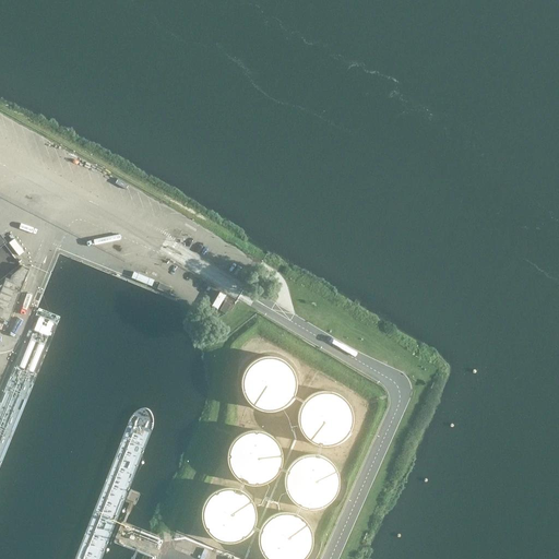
[(0,237),(0,283),(6,278),(10,280),(12,275),(22,266),(0,237)]
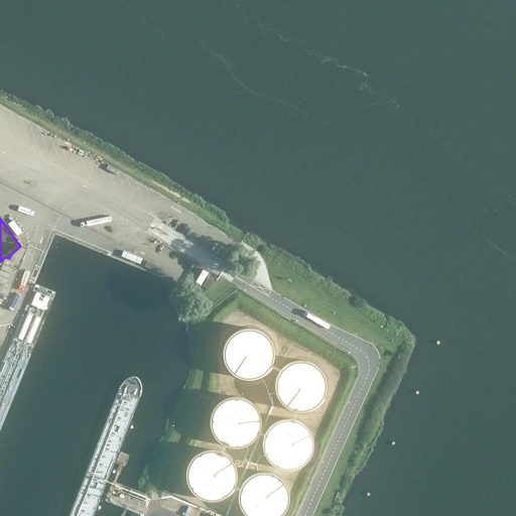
[(15,219),(10,223),(19,235),(23,231),(15,219)]
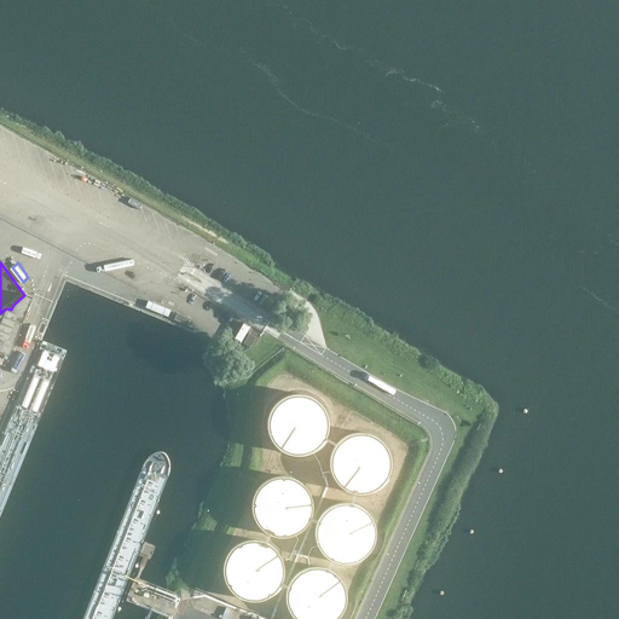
[(6,308),(0,323),(0,352),(10,356),(33,298),(24,295),(13,305),(11,310),(6,308)]
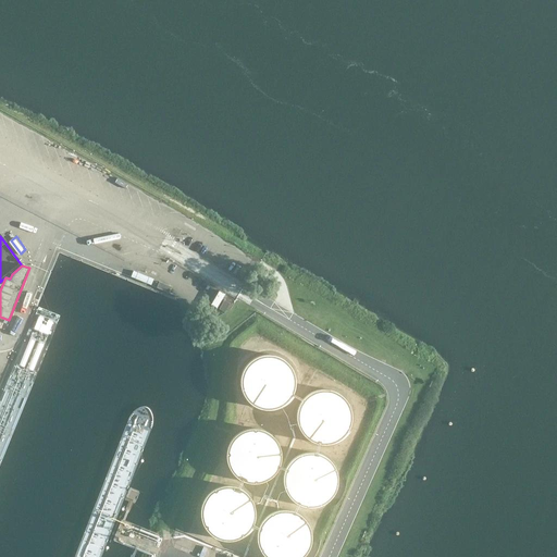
[(226,301),(224,300),(219,309),(224,312),(225,310),(226,309),(230,304),(226,301)]
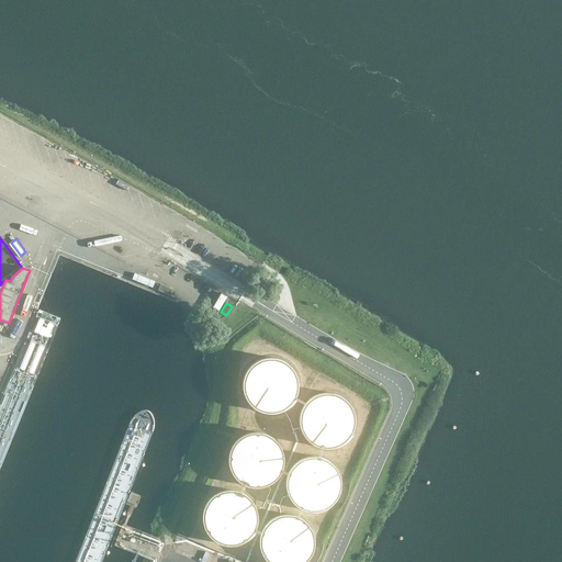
[(250,367),(249,368),(247,370),(246,373),(245,374),(244,377),(244,378),(244,379),(243,381),(243,382),(243,384),(243,385),(243,388),(243,389),(243,390),(244,392),(244,395),(245,397),(246,400),(247,400),(248,402),(249,403),(250,405),(251,406),(254,408),(257,409),(259,411),(262,412),(265,413),(267,413),(269,413),(271,413),(273,413),(276,413),(279,412),(281,411),(284,409),(285,408),(288,407),(290,405),(292,403),(293,401),(295,398),(295,396),(296,395),(298,393),(298,391),(298,390),(298,388),(298,386),(298,384),(298,381),(298,380),(298,379),(296,377),(296,375),(295,373),(294,372),(293,370),(292,369),(291,367),(289,364),(288,363),(285,362),(283,361),(282,360),(279,359),(277,359),(276,358),(273,358),(271,358),(268,358),(267,358),(265,358),(261,359),(260,360),(258,360),(256,362),(254,363),(251,366),(250,367)]
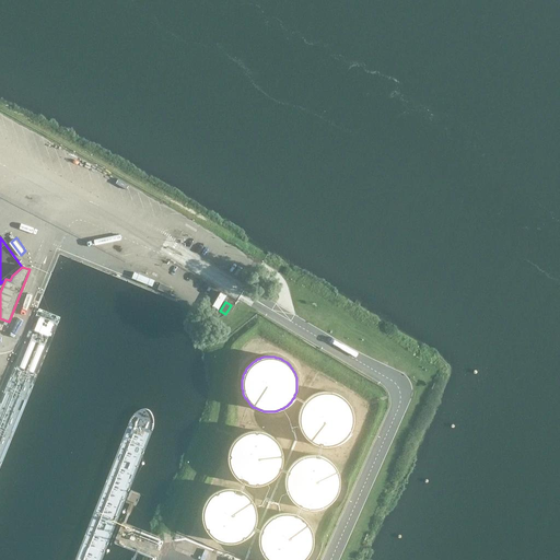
[(345,399),(343,398),(342,397),(341,396),(339,395),(338,394),(336,394),(335,393),(333,393),(330,392),(327,392),(326,392),(324,392),(321,392),(318,393),(317,393),(315,394),(313,395),(311,396),(310,397),(307,399),(306,400),(304,403),(303,404),(302,405),(302,407),(301,409),(300,410),(300,412),(299,415),(299,417),(299,418),(299,421),(299,423),(300,426),(300,428),(301,430),(302,431),(303,434),(304,435),(305,438),(307,439),(310,441),(312,443),(314,444),(315,444),(318,445),(322,446),(323,446),(325,446),(328,446),(330,446),(331,446),(333,445),(335,445),(337,444),(338,444),(341,442),(342,441),(345,440),(346,438),(348,435),(349,434),(350,433),(351,431),(351,430),(352,428),(352,426),(353,424),(353,422),(353,421),(353,419),(353,418),(353,417),(353,416),(353,415),(352,412),(352,410),(351,409),(351,407),(350,406),(349,404),(348,403),(348,401),(347,400),(345,399)]
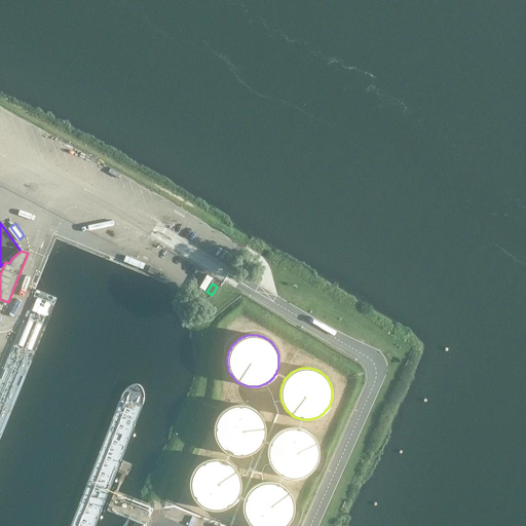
[(221,413),(220,414),(218,416),(218,417),(216,420),(216,421),(215,422),(215,424),(215,425),(214,427),(214,428),(214,429),(214,431),(214,435),(215,436),(215,437),(215,439),(216,440),(216,442),(217,442),(218,444),(218,445),(220,447),(221,448),(222,449),(224,451),(226,452),(227,453),(229,454),(231,455),(232,455),(235,456),(238,456),(240,456),(243,456),(247,455),(249,454),(252,453),(253,452),(254,452),(256,450),(258,449),(259,447),(260,446),(261,445),(262,444),(263,442),(263,441),(264,439),(264,438),(265,436),(265,435),(265,433),(265,430),(265,428),(265,427),(265,426),(264,423),(264,421),(263,420),(262,418),(261,417),(260,415),(259,413),(258,412),(256,410),(254,409),(253,408),(251,407),(249,406),(247,406),(245,405),(242,405),(241,405),(238,405),(236,405),(234,406),(232,406),(230,407),(229,407),(227,408),(225,409),(223,411),(222,412),(221,413)]
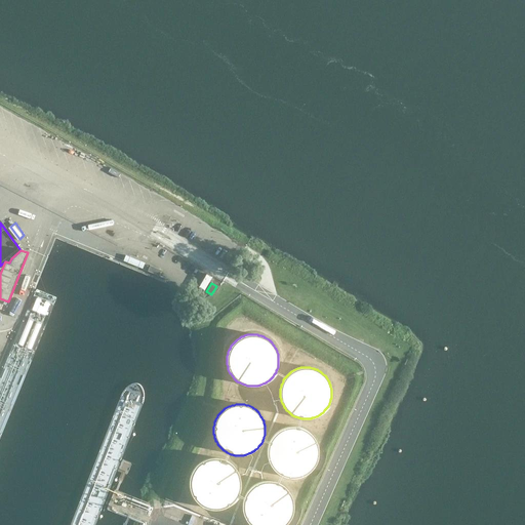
[(316,440),(314,438),(313,436),(312,434),(311,433),(308,432),(306,430),(304,429),(301,428),(300,428),(297,427),(295,427),(292,427),(291,427),(289,427),(287,427),(285,428),(283,428),(281,429),(280,430),(277,431),(276,433),(275,434),(273,435),(273,436),(272,436),(271,438),(270,439),(270,440),(269,442),(268,443),(268,445),(268,447),(267,449),(267,451),(267,453),(267,455),(267,456),(268,458),(268,459),(269,461),(270,463),(270,465),(271,467),(272,468),(273,469),(273,470),(275,471),(276,472),(277,473),(280,475),(281,476),(283,476),(285,477),(288,478),(291,478),(293,478),(294,478),(296,478),(299,477),(301,476),(304,476),(306,475),(308,473),(310,472),(311,471),(312,470),(314,468),(315,466),(316,463),(317,461),(318,459),(318,458),(318,456),(318,455),(319,454),(319,451),(318,449),(318,447),(318,446),(318,445),(317,443),(317,442),(316,440)]
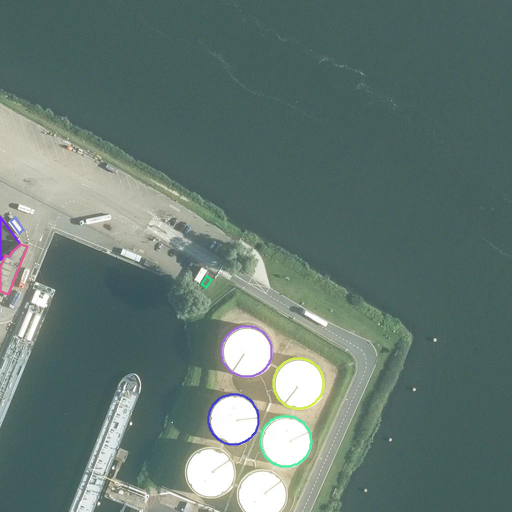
[(230,457),(228,455),(227,453),(225,452),(224,451),(221,450),(220,449),(218,448),(216,447),(214,447),(211,446),(210,446),(208,446),(206,447),(204,447),(202,447),(200,448),(197,449),(196,450),(194,451),(193,452),(192,453),(190,455),(188,457),(187,459),(186,461),(186,462),(185,464),(185,466),(184,467),(184,468),(184,470),(184,471),(184,473),(184,475),(184,476),(185,478),(185,479),(186,481),(186,482),(187,484),(188,486),(189,487),(190,488),(191,490),(193,491),(195,492),(197,494),(199,495),(202,496),(205,497),(206,497),(208,497),(211,497),(214,497),(216,496),(219,495),(220,495),(221,494),(223,493),(223,492),(226,491),(228,489),(229,488),(230,486),(231,484),(232,482),(232,481),(233,481),(233,479),(234,477),(234,476),(234,475),(234,474),(234,472),(234,470),(234,469),(234,467),(234,466),(233,464),(233,462),(232,461),(232,460),(231,459),(230,457)]
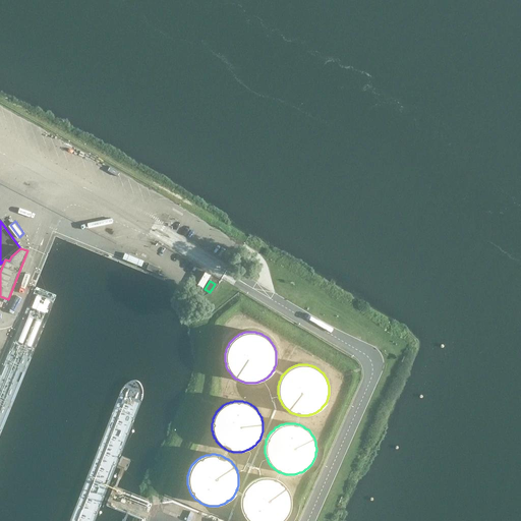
[(242,491),(242,494),(241,495),(241,496),(240,498),(240,499),(240,501),(240,502),(240,504),(240,505),(240,507),(241,509),(241,510),(242,512),(242,513),(243,515),(244,517),(246,519),(248,520),(283,520),(284,520),(285,519),(287,517),(288,516),(288,515),(289,513),(290,511),(290,510),(291,508),(291,507),(291,505),(291,502),(291,500),(291,499),(291,497),(290,495),(290,494),(289,490),(288,489),(286,486),(285,485),(284,484),(283,483),(282,482),(280,480),(279,480),(277,479),(275,478),(273,477),(271,477),(270,477),(267,476),(265,476),(263,477),(261,477),(257,478),(255,479),(253,480),(251,481),(249,482),(247,484),(246,485),(245,486),(244,488),(244,489),(243,490),(242,491)]
